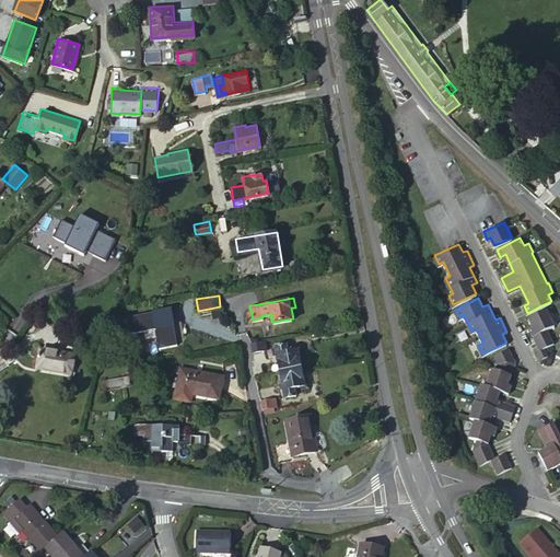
[(155,311),(156,318),(172,315),(170,308),(155,311)]
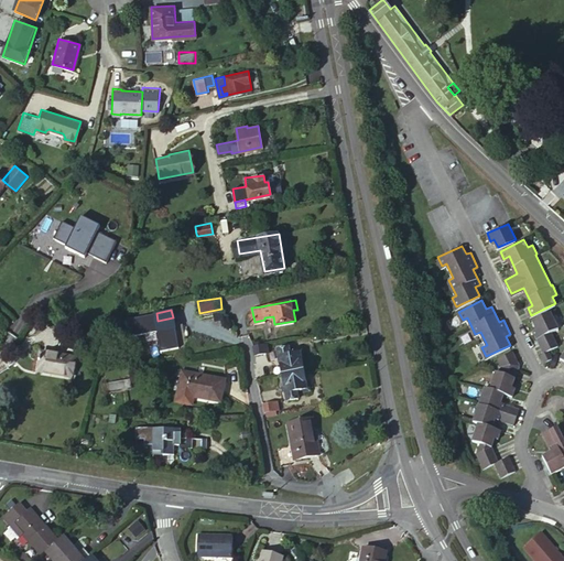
[(544,352),(548,349),(557,345),(551,331),(557,326),(551,311),(533,320),(538,327),(534,330),(544,352)]
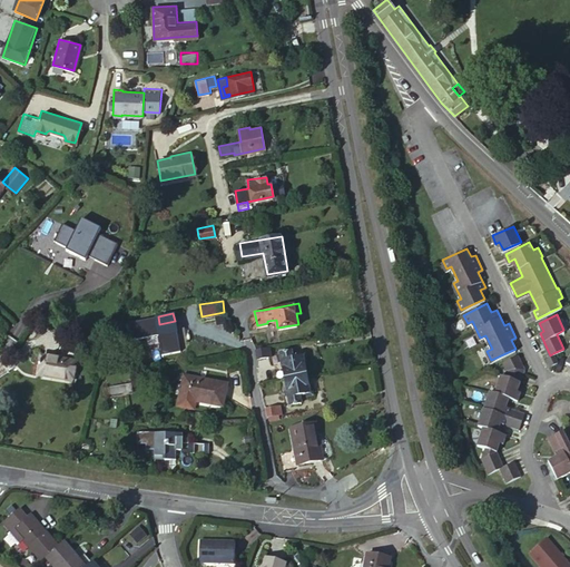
[(272,354),(271,345),(256,348),(257,358),(272,354)]
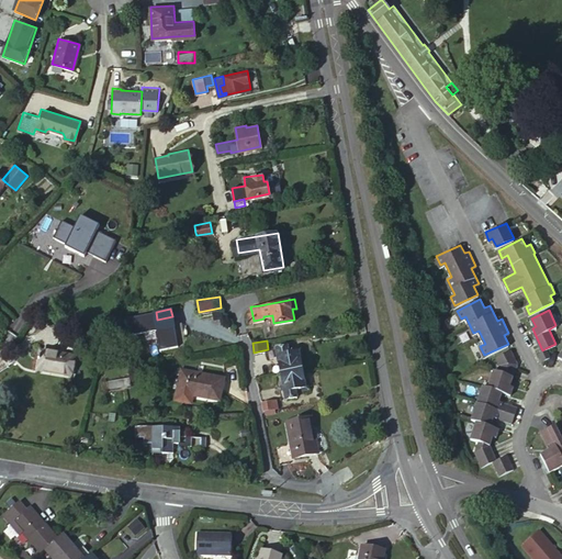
[(277,346),(281,372),(303,368),(300,349),(290,350),(289,344),(277,346)]
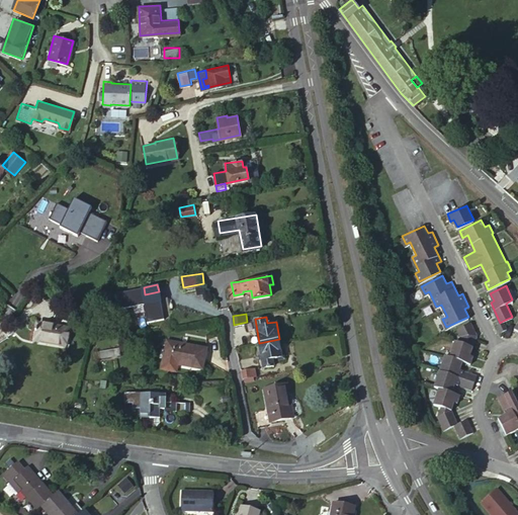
[(477,333),(470,321),(455,328),(458,333),(450,355),(446,353),(435,384),(439,387),(434,402),(441,405),(438,414),(444,428),(454,424),(459,436),(473,430),(467,417),(457,421),(451,408),(454,400),(456,401),(458,394),(451,391),(454,381),(470,388),(476,373),(459,367),(462,359),(470,362),(472,355),(469,353),(477,333)]
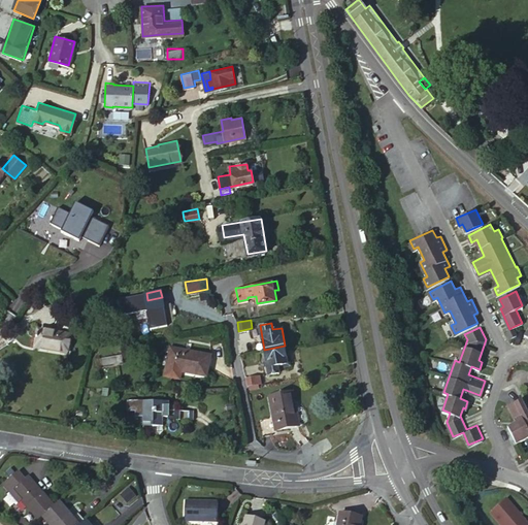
[(517,335),(513,327),(509,329),(506,330),(509,338),(517,335)]
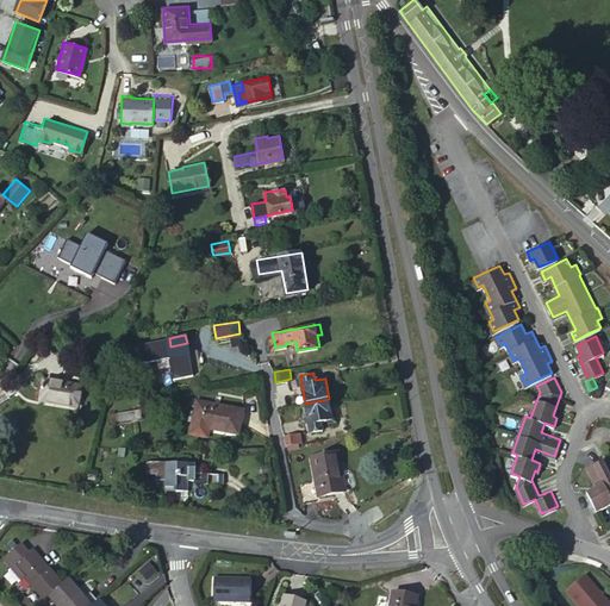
[(78,404),(81,385),(45,379),(42,398),(78,404)]
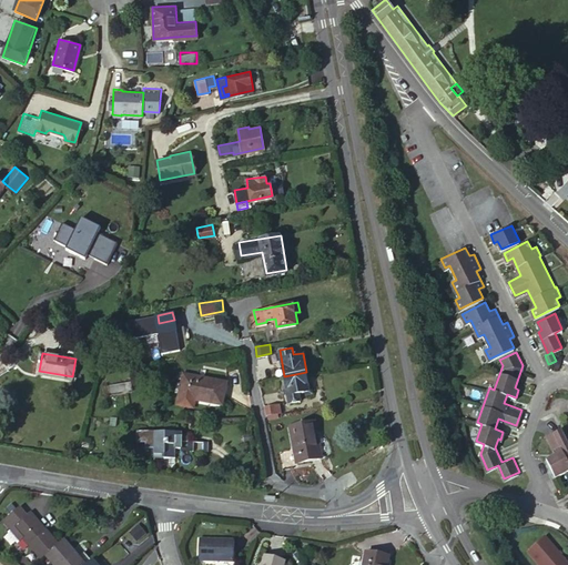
[(222,403),(227,381),(183,372),(179,393),(222,403)]
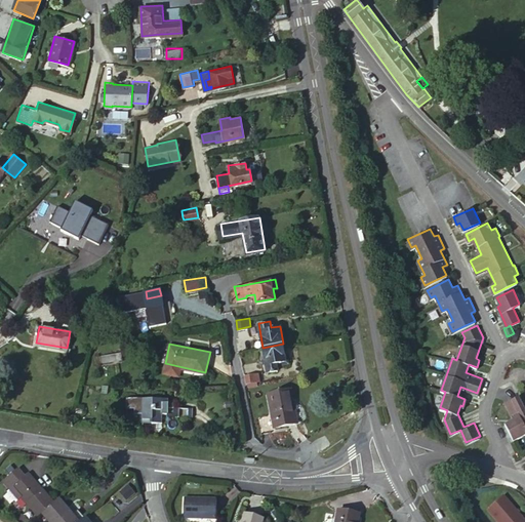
[(283,344),(263,348),(267,370),(278,368),(277,361),(285,360),(283,344)]
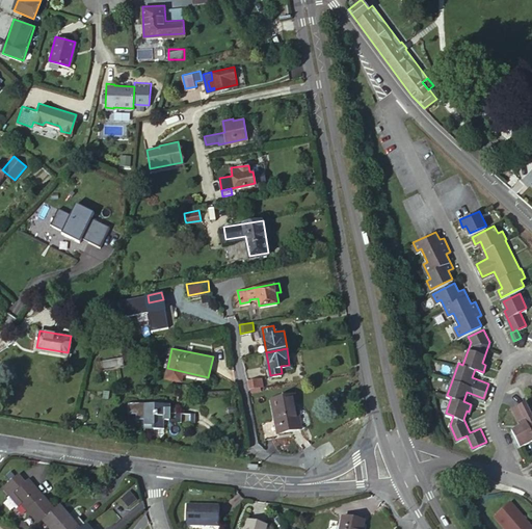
[(123,356),(103,360),(104,366),(124,363),(123,356)]
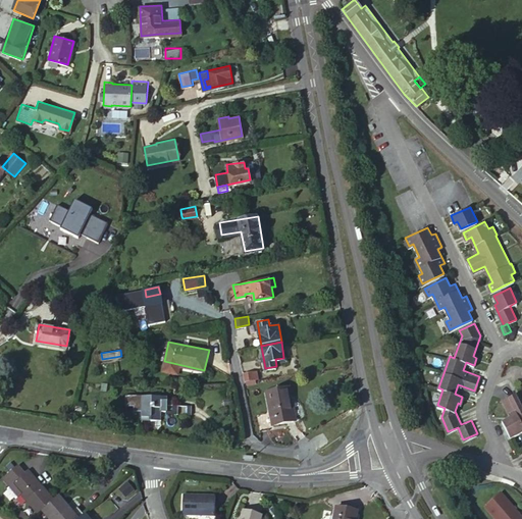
[(245,372),(246,380),(258,378),(256,370),(245,372)]
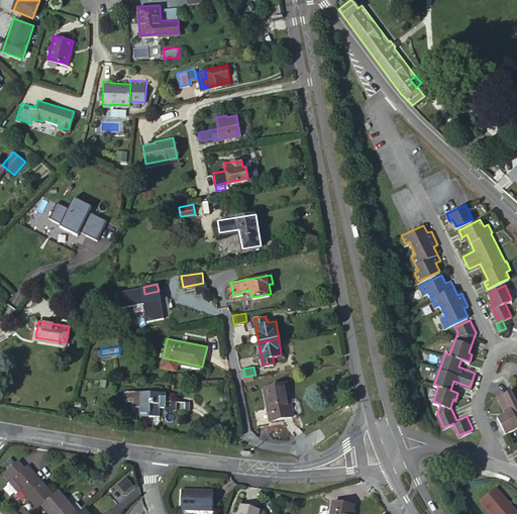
[(293,414),(287,382),(265,386),(271,418),(293,414)]
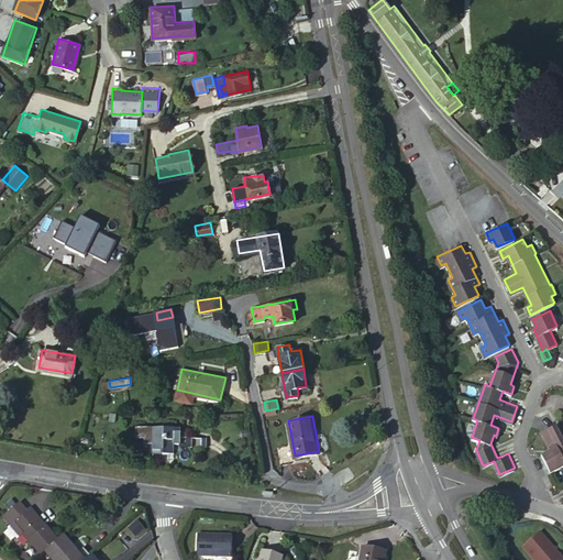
[(201,446),(202,436),(192,436),(192,435),(186,435),(186,436),(180,436),(181,430),(180,426),(136,425),(135,437),(145,437),(144,442),(150,442),(153,442),(152,447),(163,448),(163,451),(174,451),(174,442),(179,442),(179,445),(201,446)]
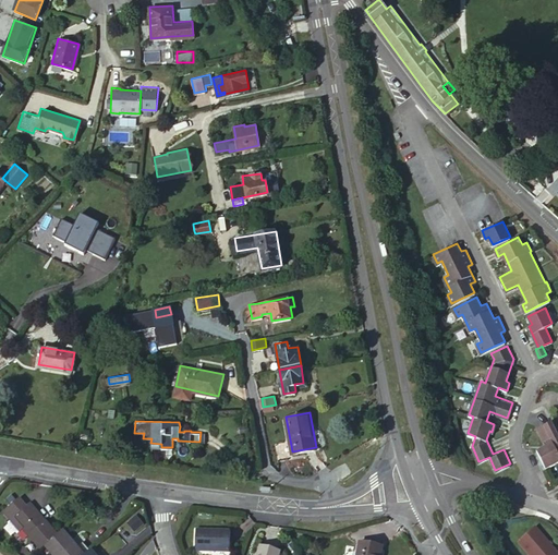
[(557,434),(552,421),(537,427),(545,445),(537,449),(545,467),(557,460),(557,434)]
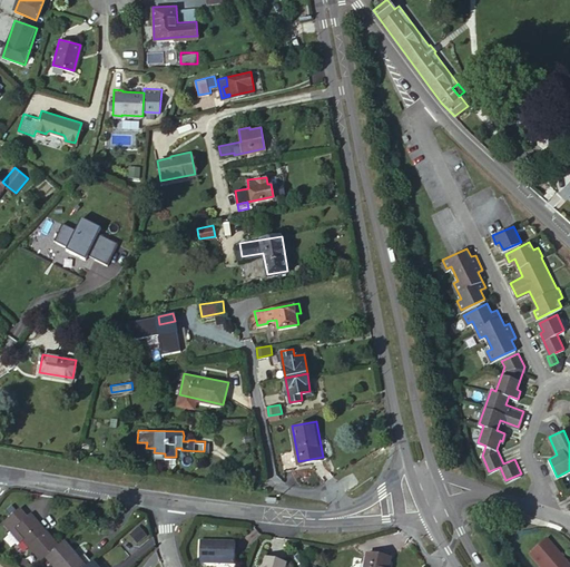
[(151,457),(165,457),(165,453),(154,452),(155,448),(151,448),(151,457)]
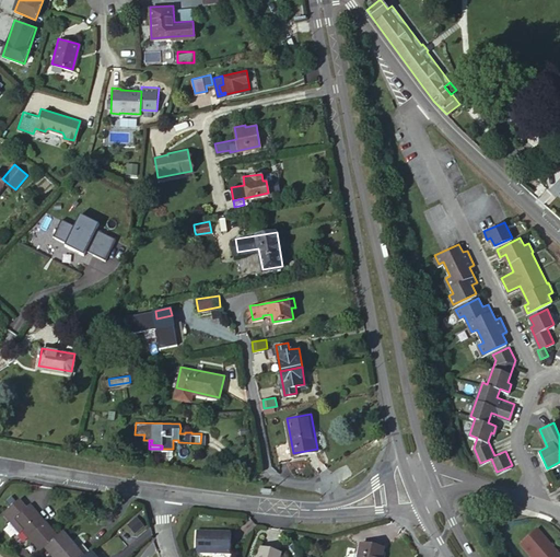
[(15,533),(22,528),(13,518),(26,507),(19,498),(4,511),(10,519),(6,522),(15,533)]
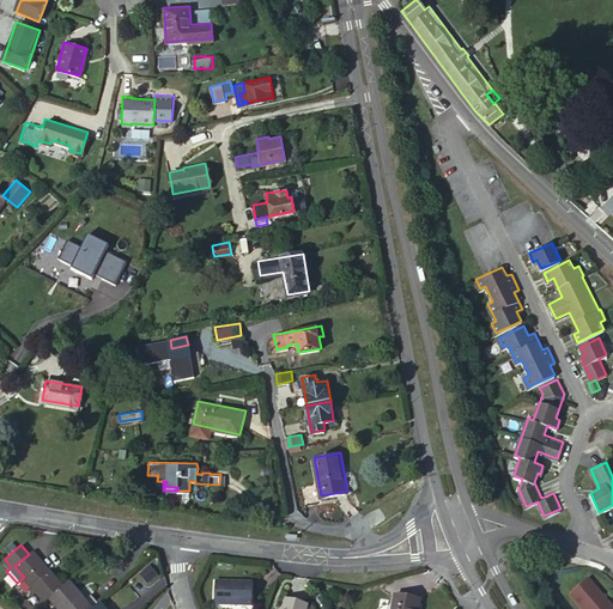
[(24,577),(44,600),(48,595),(62,584),(49,568),(47,571),(38,561),(41,559),(34,549),(29,554),(14,566),(24,577)]
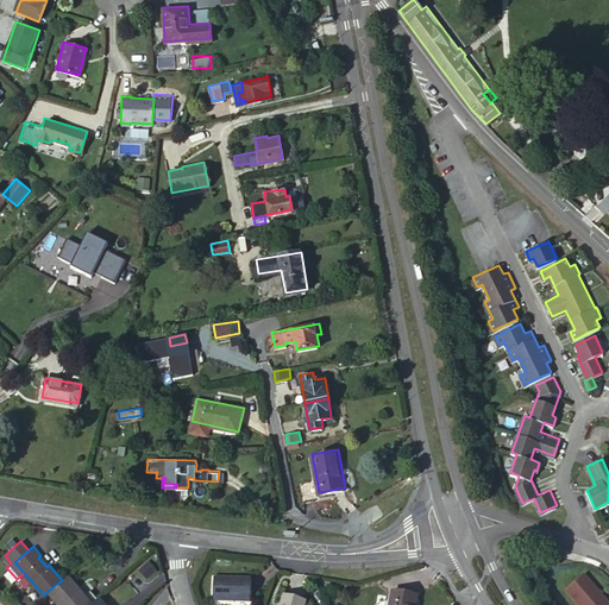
[(46,567),(49,565),(41,555),(38,558),(46,567)]
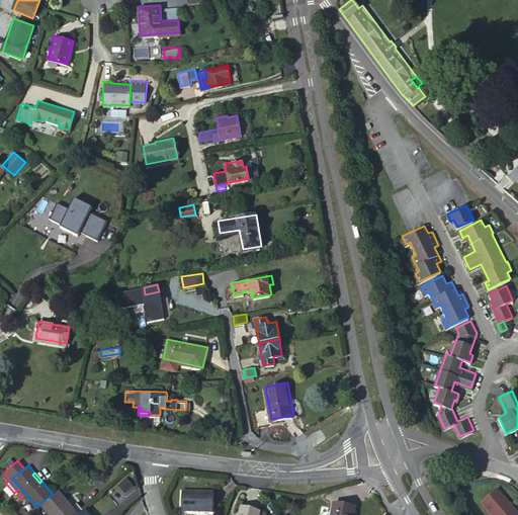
[(517,514),(517,511),(513,506),(516,503),(501,486),(484,500),(496,514),(517,514)]
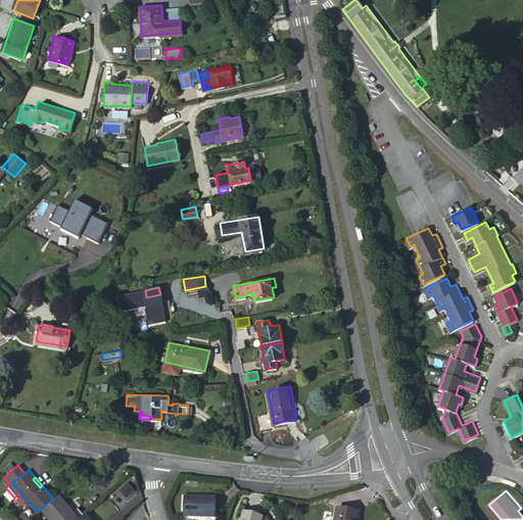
[(216,514),(216,494),(184,493),(183,513),(216,514)]
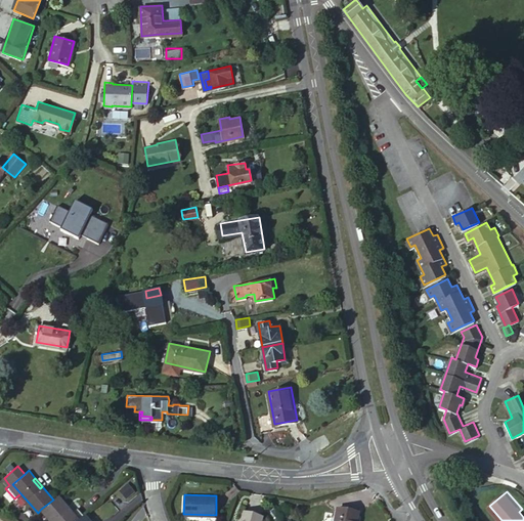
[(41,509),(51,520),(76,520),(78,520),(70,511),(57,495),(53,500),(41,509)]
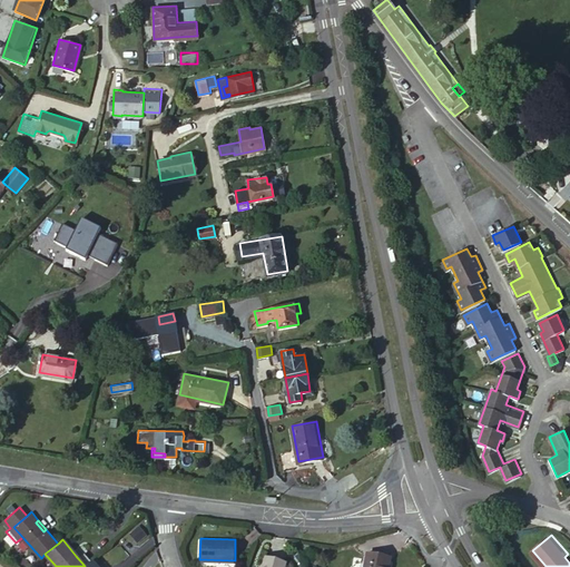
[(387,566),(390,555),(367,550),(364,566),(387,566)]
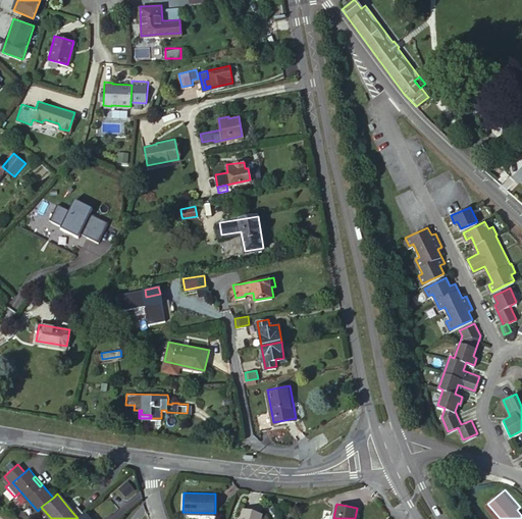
[(72,507),(69,509),(77,518),(81,516),(72,507)]
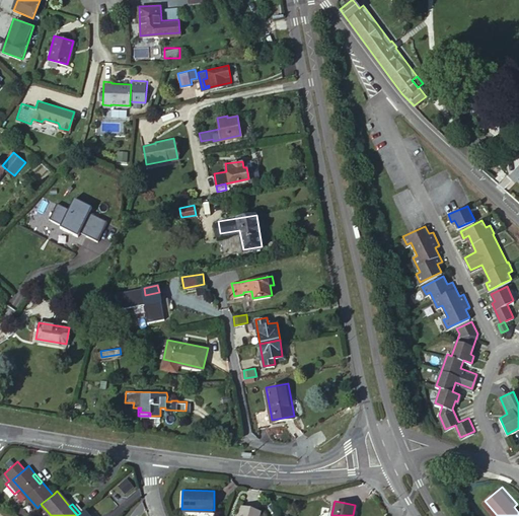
[(257,515),(260,510),(242,504),(238,515),(257,515)]
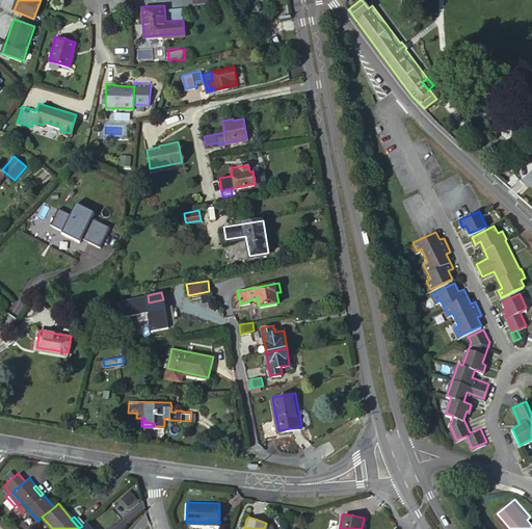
[(19,528),(23,528),(27,525),(19,518),(14,523),(19,528)]
